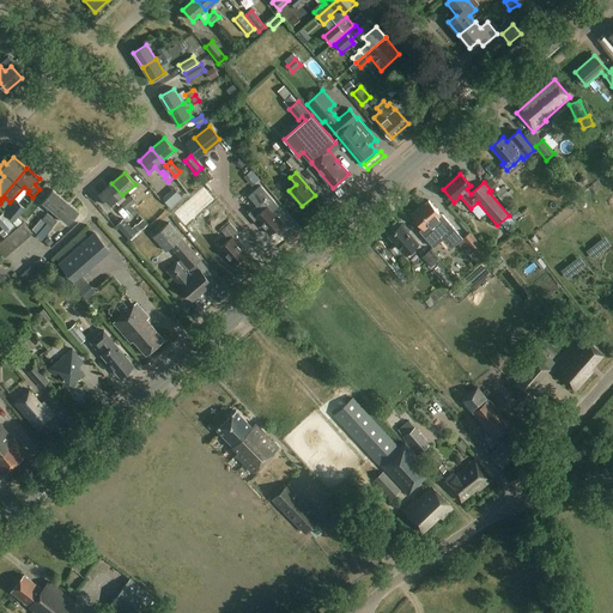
[(109,207),(122,195),(111,183),(98,195),(109,207)]
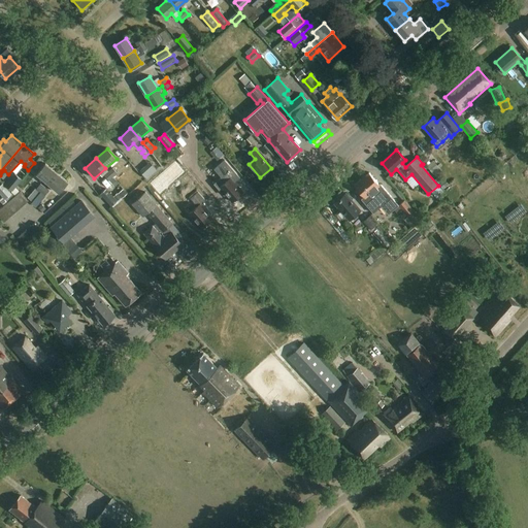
[(239,177),(225,161),(218,167),(229,179),(220,188),(232,202),(243,192),(234,182),(239,177)]
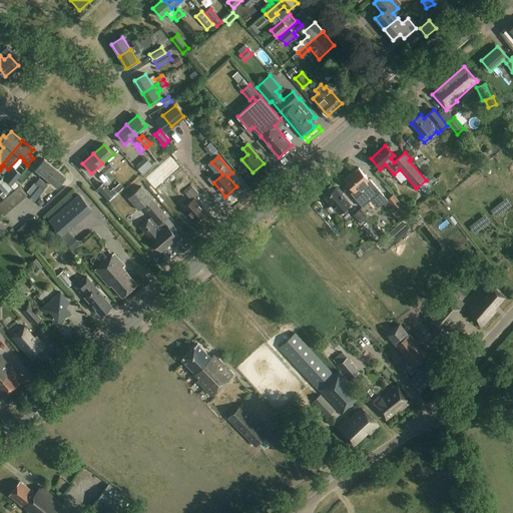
[(140,162),(135,166),(142,175),(148,170),(152,166),(145,158),(140,162)]
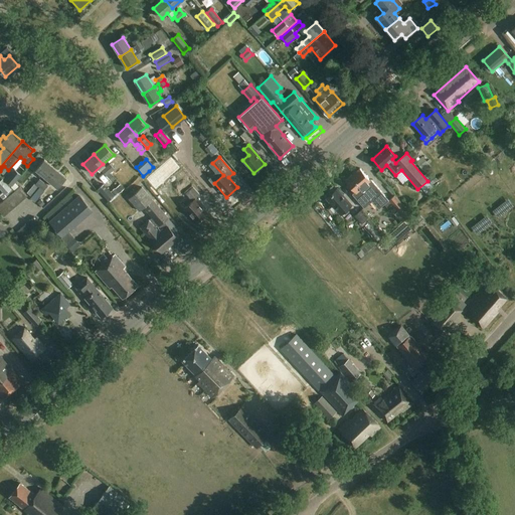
[(36,170),(47,179),(55,169),(44,160),(36,170)]
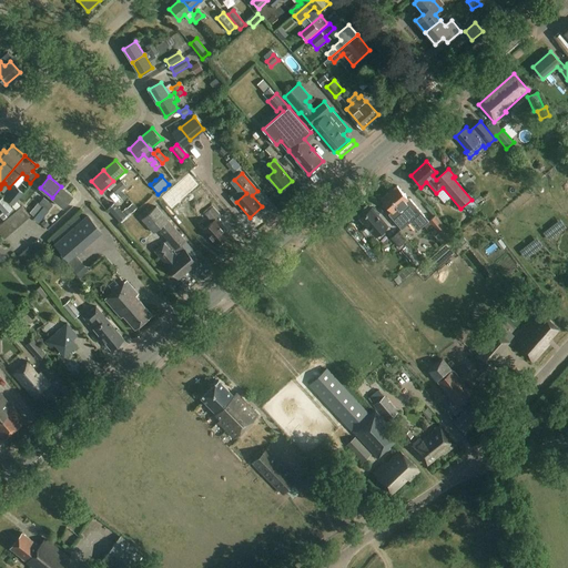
[(127,186),(121,181),(117,185),(121,191),(127,186)]
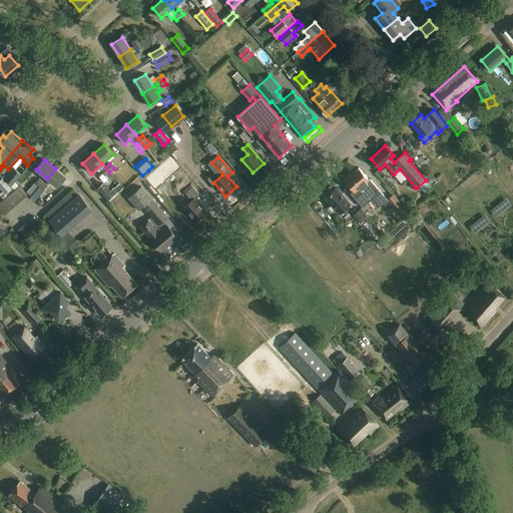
[(105,167),(101,171),(105,176),(109,172),(105,167)]
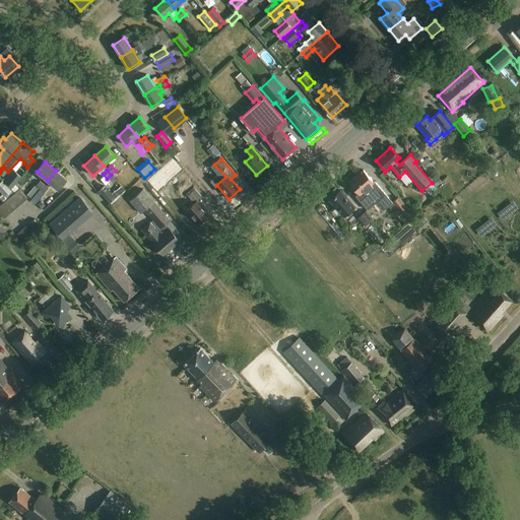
[(21,177),(14,171),(5,182),(13,188),(21,177)]
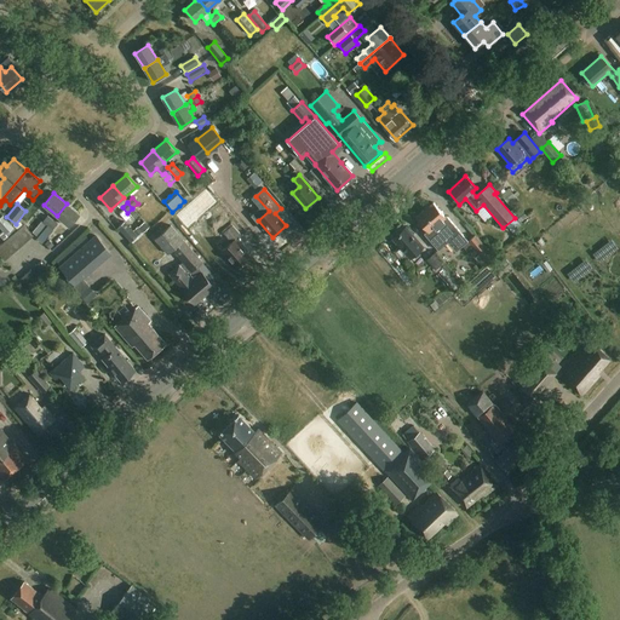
[(67,204),(57,216),(69,227),(80,214),(67,204)]
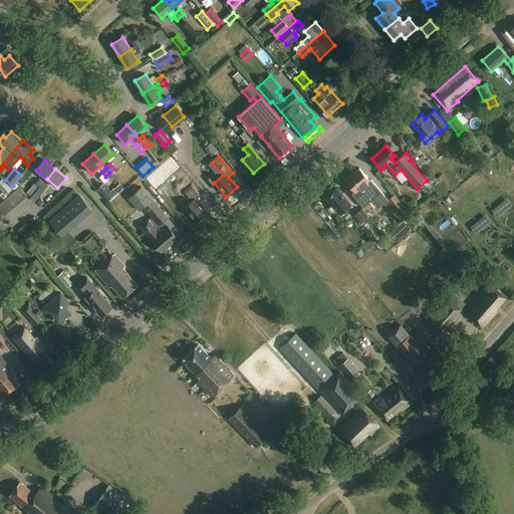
[(369,180),(359,169),(345,181),(354,192),(351,194),(363,208),(371,201),(378,209),(389,200),(370,180),(369,180)]
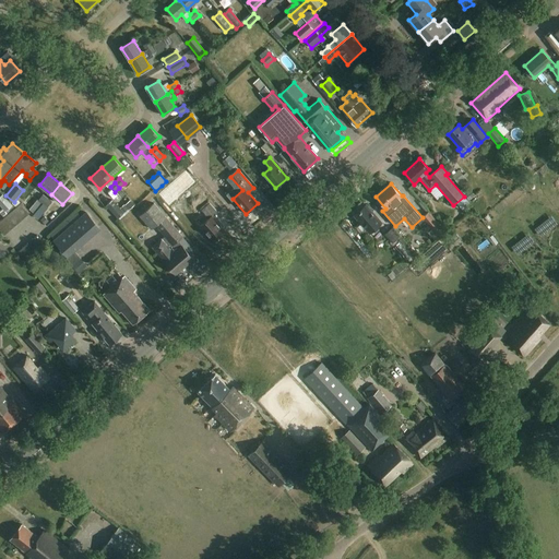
[(13,205),(3,194),(0,197),(0,204),(6,212),(13,205)]
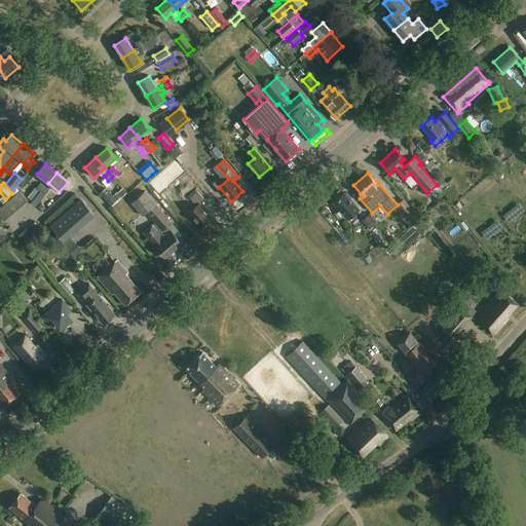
[(45,186),(41,183),(36,189),(40,192),(45,186)]
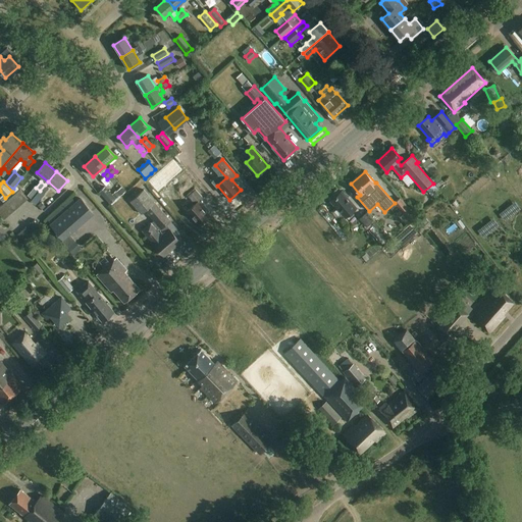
[(116,191),(110,184),(100,192),(110,205),(115,200),(111,195),(116,191)]
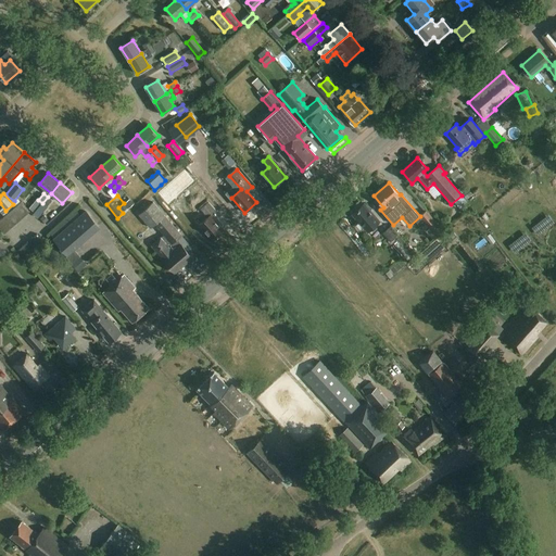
[(52,201),(48,197),(42,203),(47,206),(52,201)]
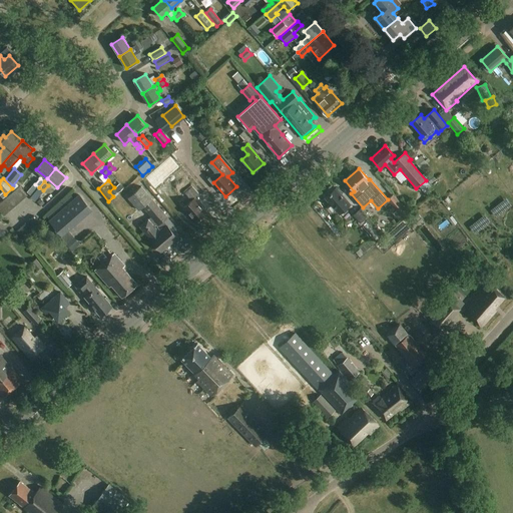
[(28,195),(20,186),(0,203),(0,209),(5,215),(28,195)]
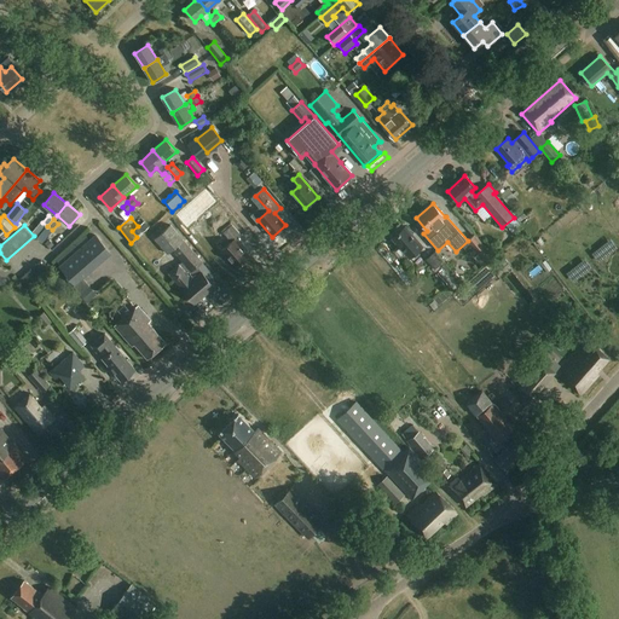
[(202,262),(171,225),(155,239),(167,254),(172,249),(183,262),(179,265),(168,273),(195,304),(215,287),(202,272),(197,267),(202,262)]
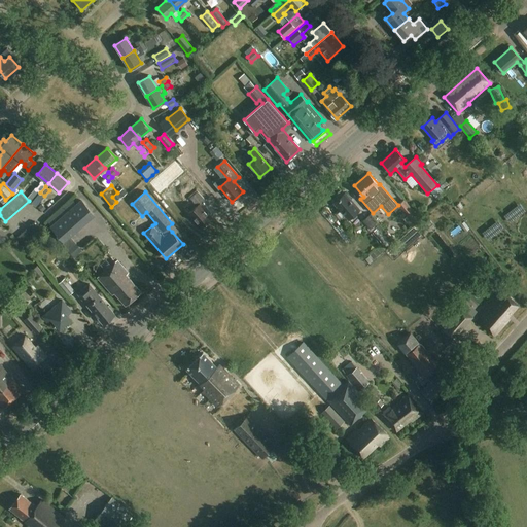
[(208,204),(198,191),(190,199),(197,206),(188,213),(202,227),(212,218),(203,208),(208,204)]
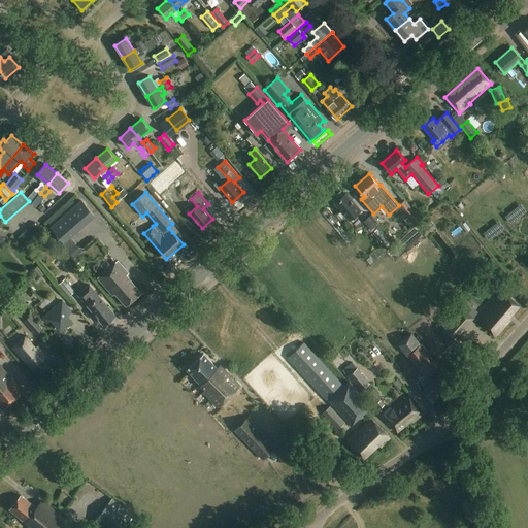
[(361,210),(345,194),(334,203),(350,221),(361,210)]
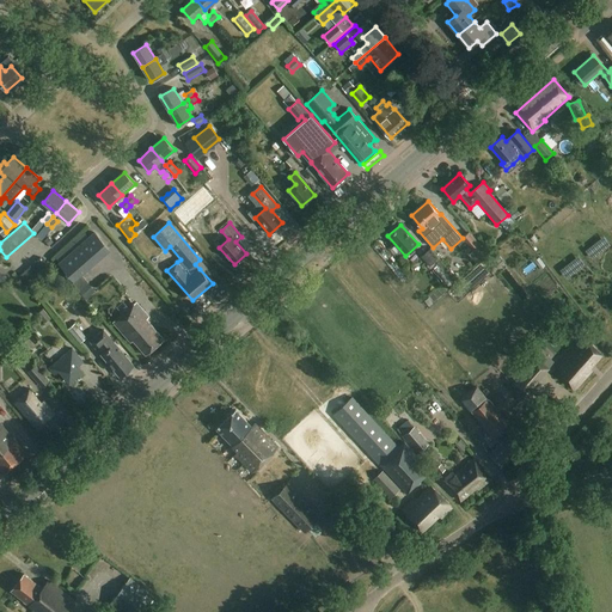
[(111,249),(95,231),(59,263),(75,281),(111,249)]
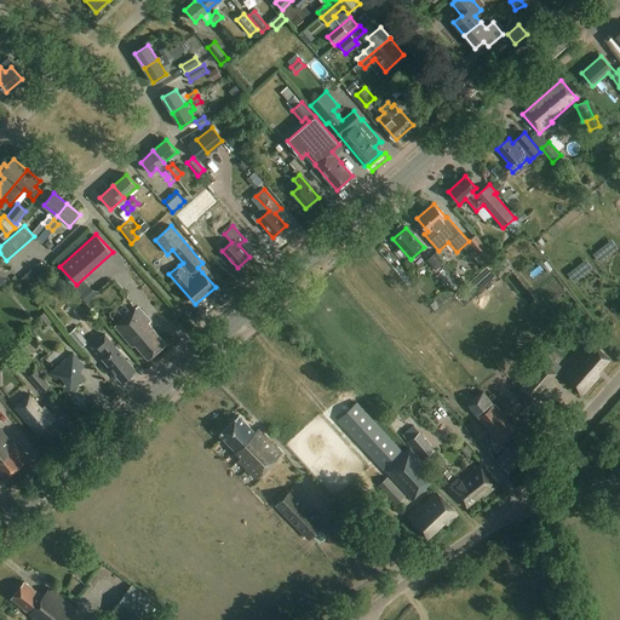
[(495,259),(476,235),(469,242),(488,265),(495,259)]
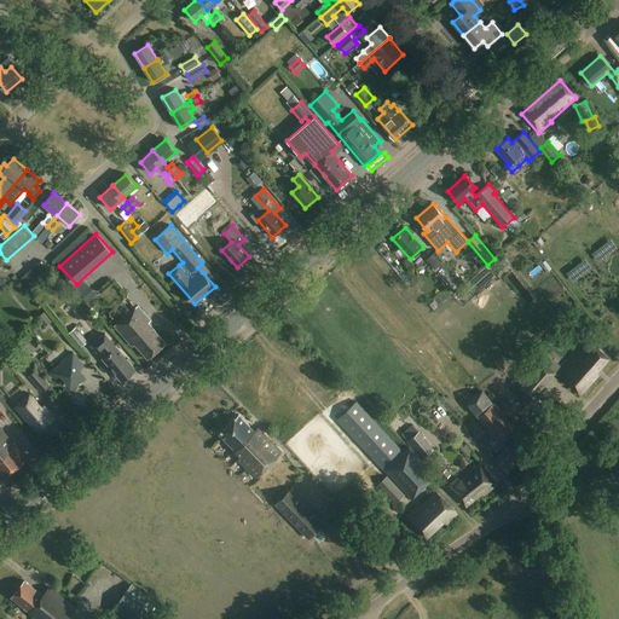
[(438,253),(429,261),(441,273),(450,264),(438,253)]
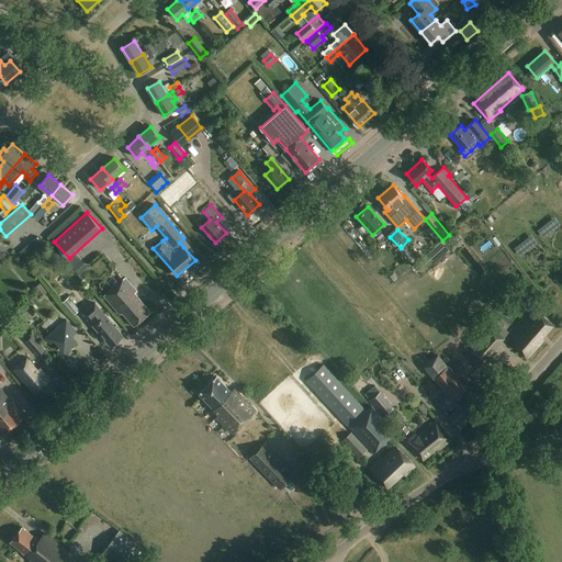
[(45,246),(37,237),(19,254),(26,262),(45,246)]
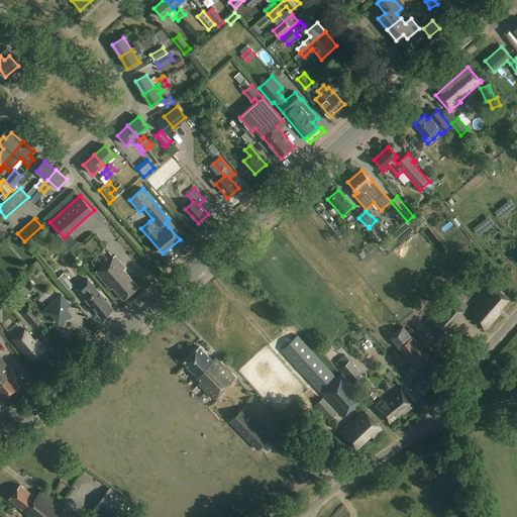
[(81,246),(74,238),(66,245),(74,253),(81,246)]
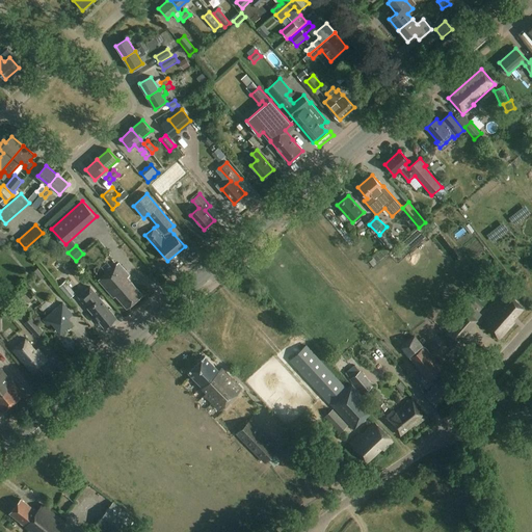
[(130,275),(118,263),(99,281),(113,298),(116,296),(127,309),(142,295),(128,277),(130,275)]
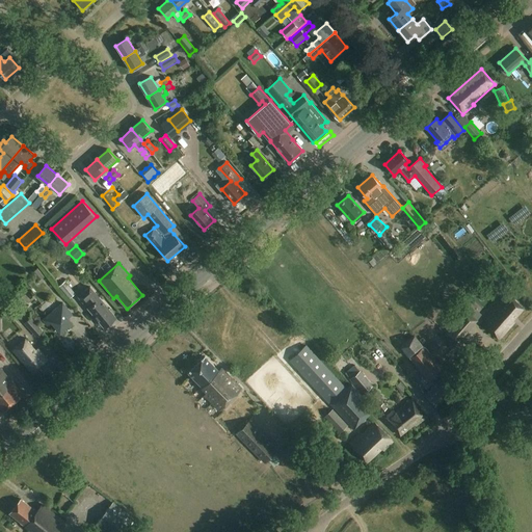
[(44,276),(38,268),(32,273),(37,281),(44,276)]
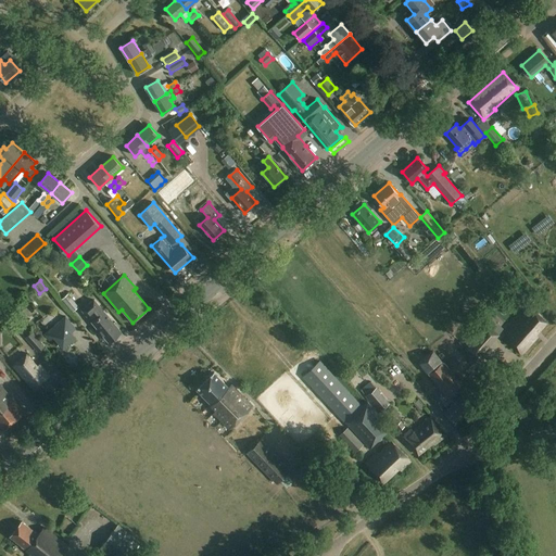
[(79,307),(68,293),(63,299),(73,312),(79,307)]
